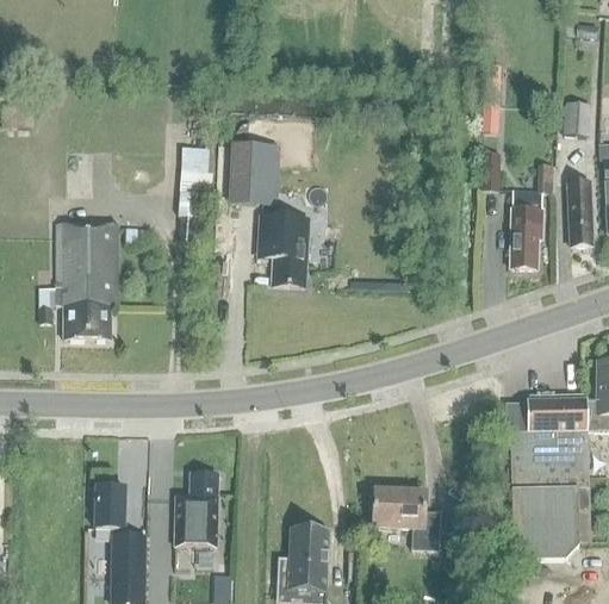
[(598,25),(578,24),(579,13),(567,12),(565,35),(597,37),(598,25)]
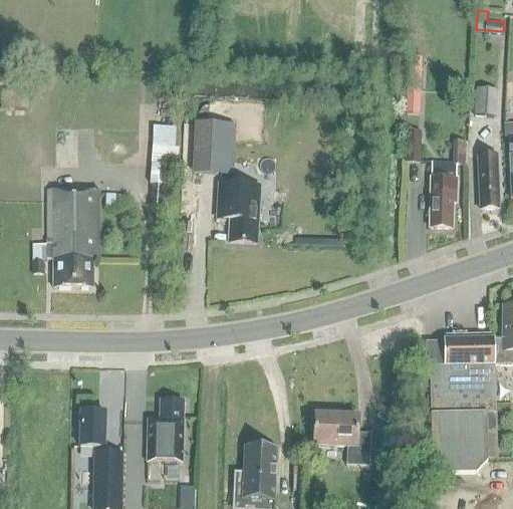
[(419,69),(409,69),(408,87),(418,87),(419,69)]
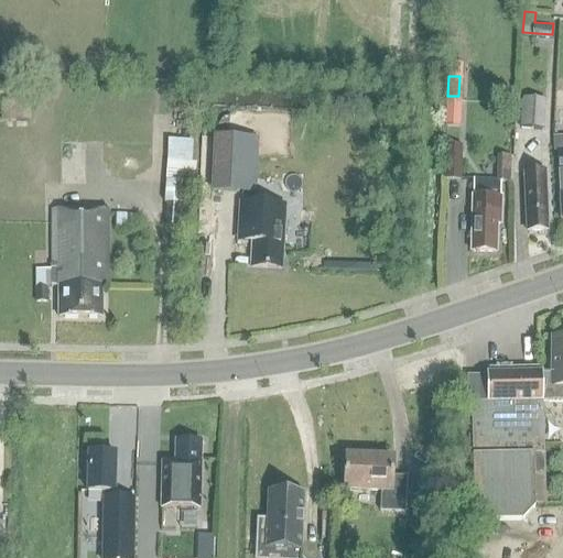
[(519,122),(544,124),(547,96),(522,94),(519,122)]
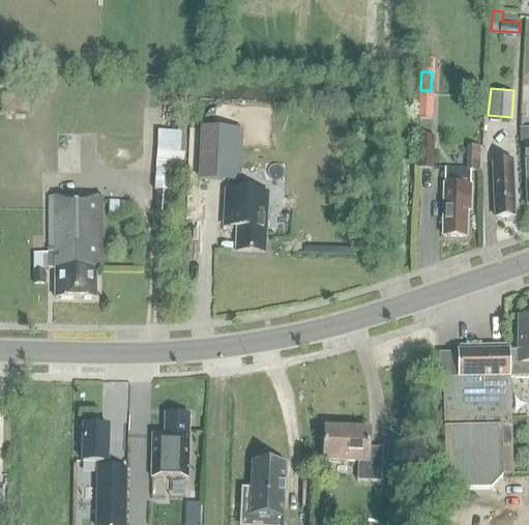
[(420,90),(419,115),(433,115),(434,91),(431,90),(420,90)]
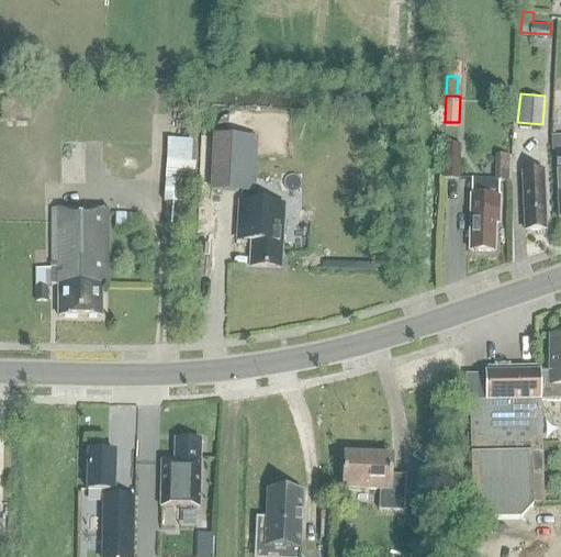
[(245,187),(248,135),(213,134),(211,186),(245,187)]
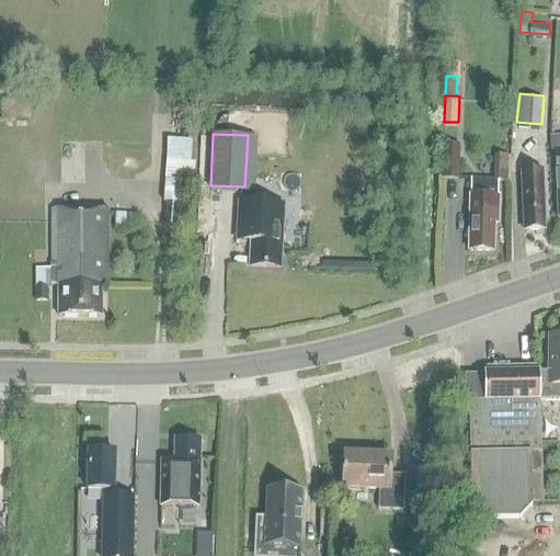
[(168,137),(167,159),(164,199),(166,199),(164,220),(184,222),(185,200),(190,138),(168,137)]
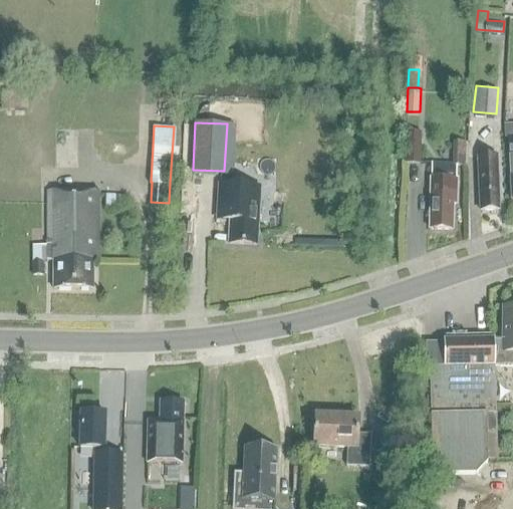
[(405,160),(421,160),(421,129),(406,128),(405,154),(405,160)]
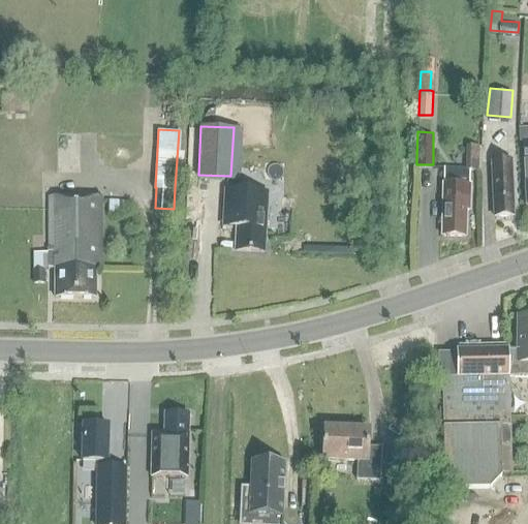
[(467,165),(479,165),(479,143),(467,143),(467,165)]
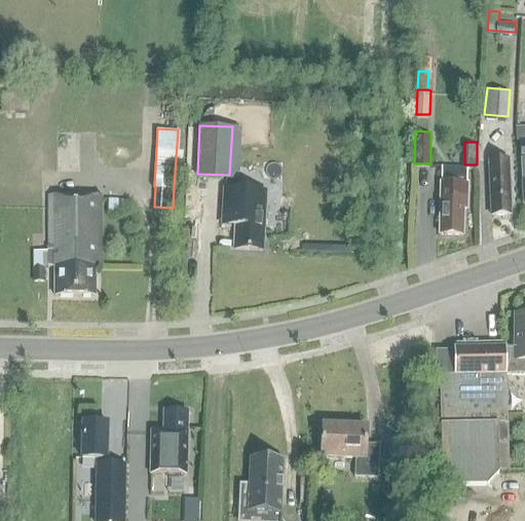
[(509,173),(509,156),(489,156),(490,173),(489,173),(490,195),(491,195),(492,212),(510,212),(510,194),(511,194),(510,173),(509,173)]
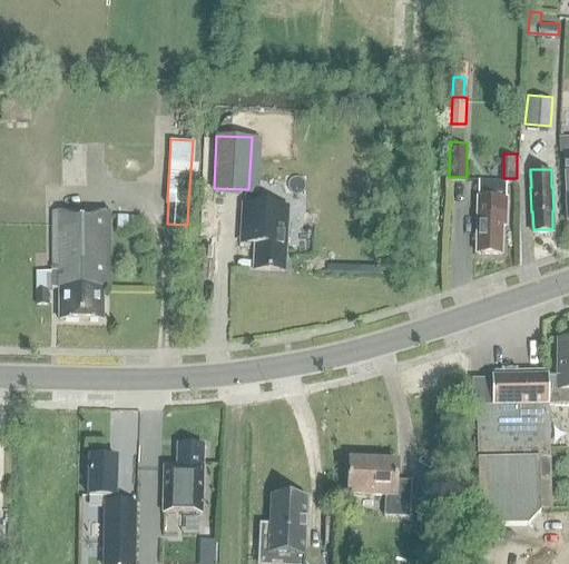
[(478,195),(477,250),(502,250),(502,224),(506,221),(507,196),(506,196),(507,178),(503,178),(479,177),(478,195)]
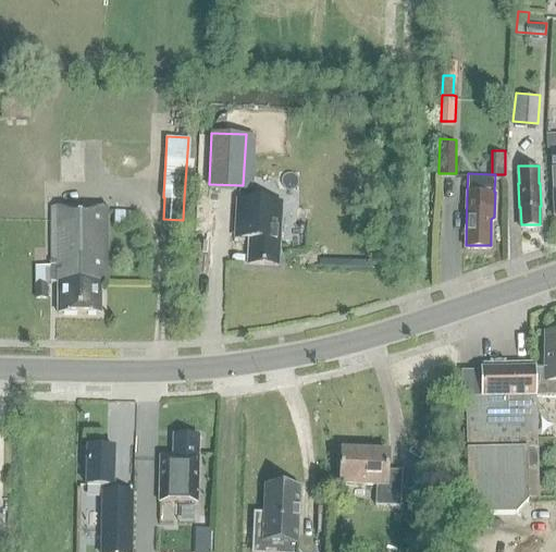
[(282,200),(260,199),(237,198),(235,234),(249,235),(248,260),(279,261),(280,227),(280,225),(281,225),(282,200)]
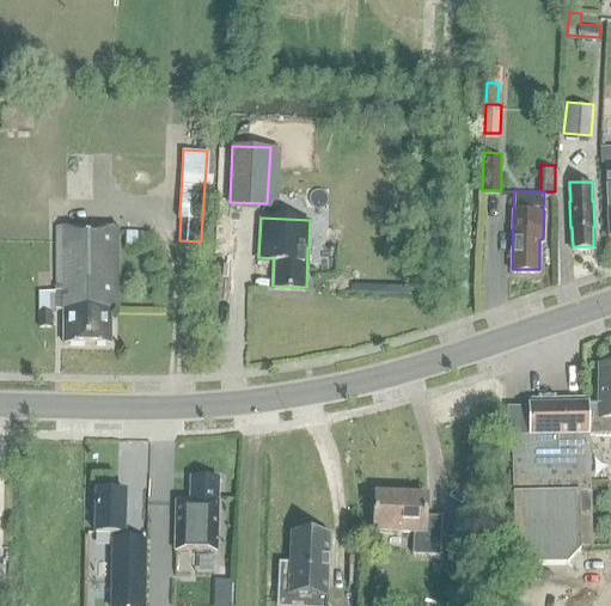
[(52,307),(57,306),(63,306),(63,340),(111,340),(111,306),(118,306),(117,224),(56,222),(57,288),(38,288),(38,307),(52,307)]
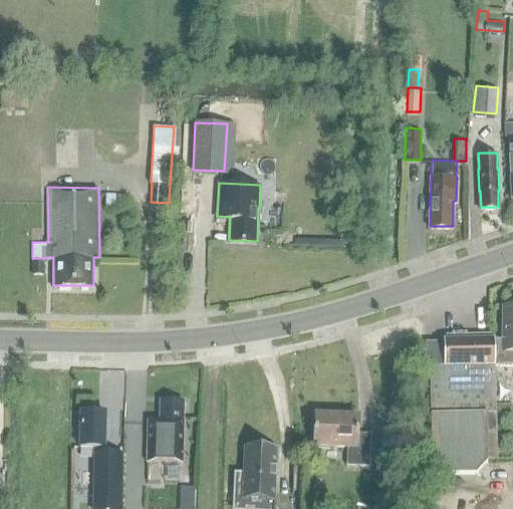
[(123,204),(124,192),(104,191),(104,203),(123,204)]
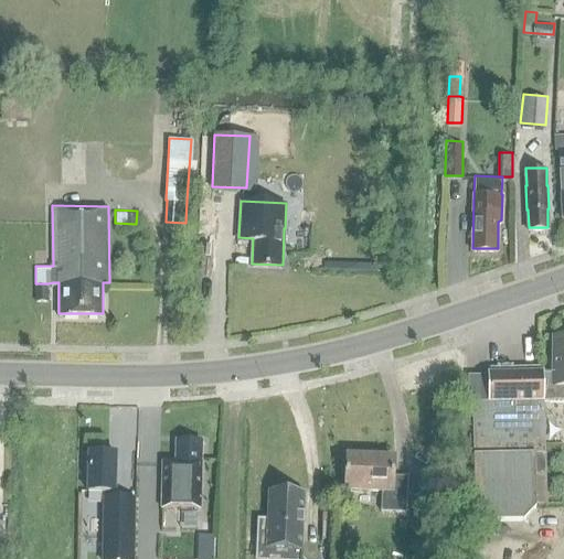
[(48,283),(35,283),(35,298),(48,298),(48,283)]
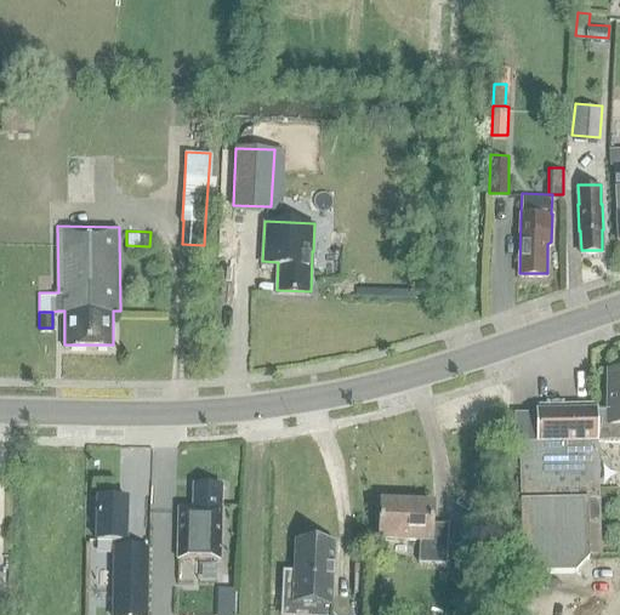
[(619,366),(609,366),(609,408),(597,408),(598,438),(619,437),(619,366)]
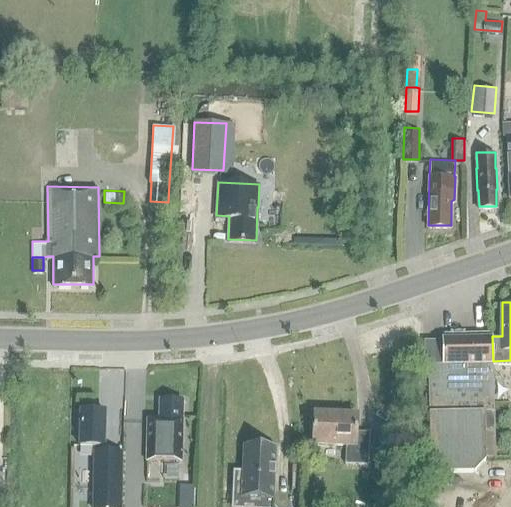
[(494,408),(493,361),(492,336),(492,334),(442,335),(442,361),(428,361),(431,469),(474,468),(486,456),(485,408),(494,408)]
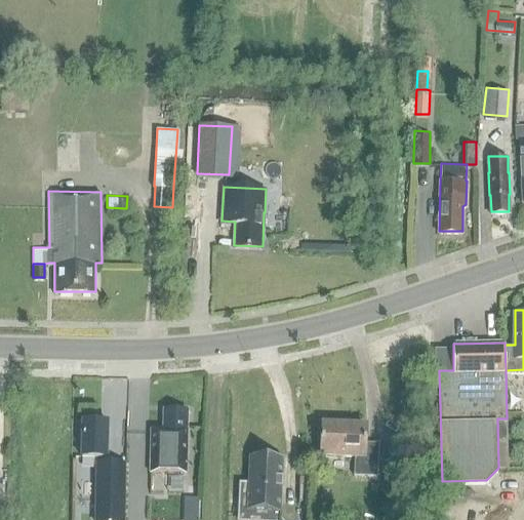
[(151,469),(187,470),(188,407),(164,407),(163,426),(151,426),(151,469)]
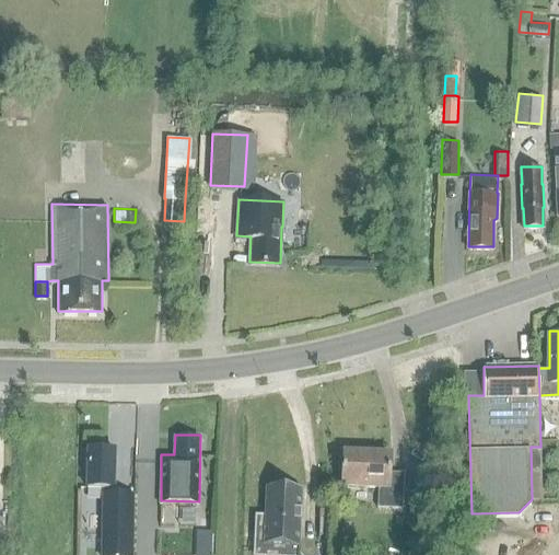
[(367,446),(344,444),(342,483),(379,484),(377,505),(404,506),(405,470),(389,469),(391,452),(367,451),(367,446)]
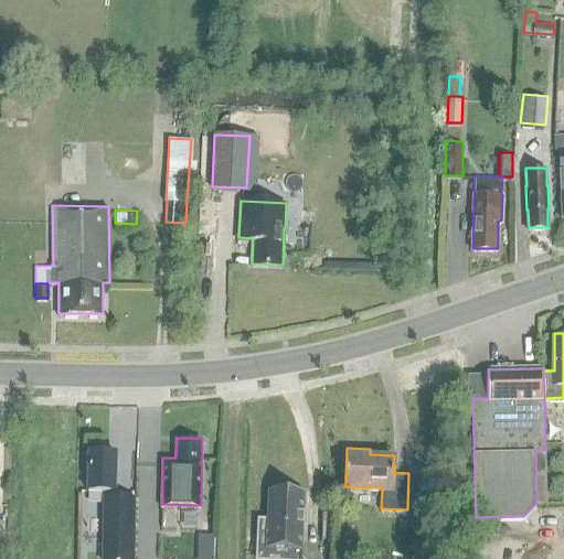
[(89,450),(88,488),(102,488),(103,488),(115,488),(116,450),(89,450)]
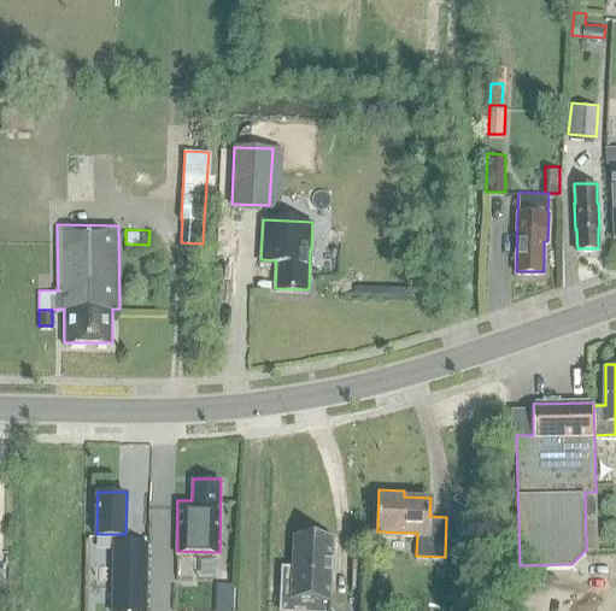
[(459,526),(458,542),(485,544),(486,527),(459,526)]
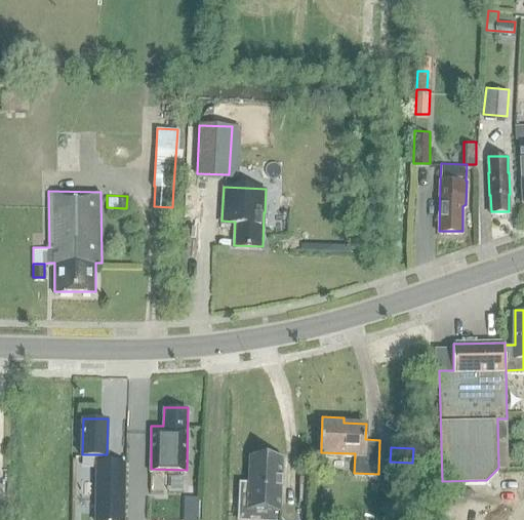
[(248,453),(247,480),(239,480),(237,515),(264,516),(264,519),(280,519),(282,487),(282,480),(283,455),(248,453)]
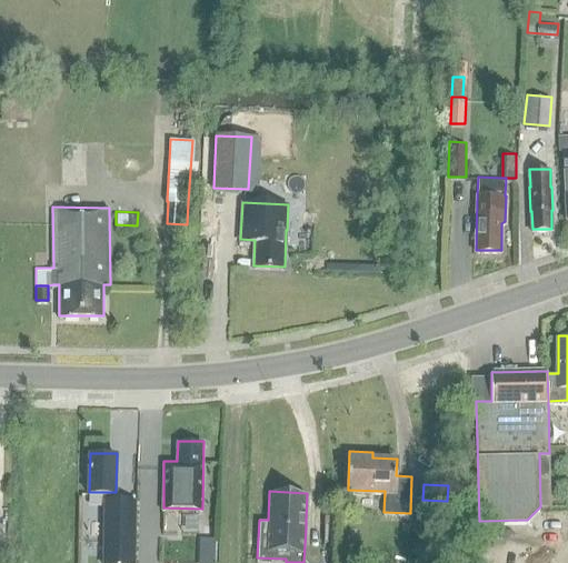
[(102,492),(102,500),(106,500),(105,562),(106,562),(132,562),(135,499),(116,499),(116,492),(103,492),(102,492)]
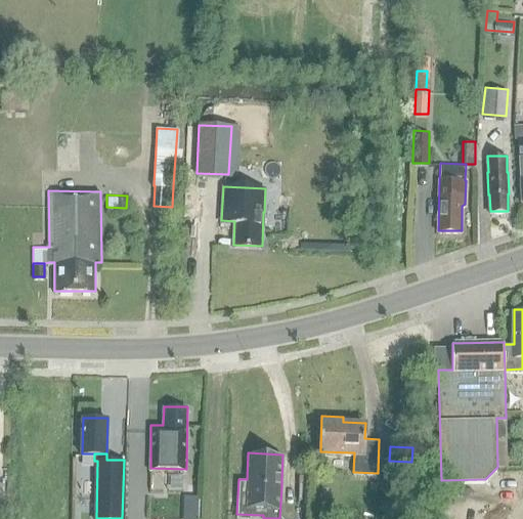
[(187,494),(186,506),(199,506),(200,494),(187,494)]
